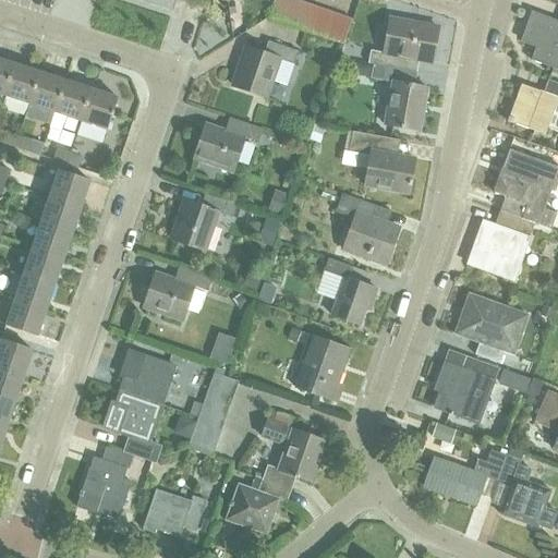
[(273,0),(267,19),(279,23),(287,0),(273,0)]
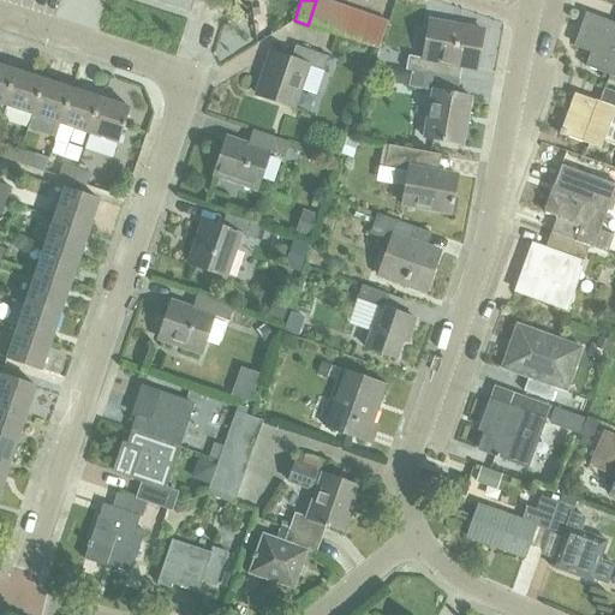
[(316,0),(308,25),(322,30),(332,4),(322,0),(316,0)]
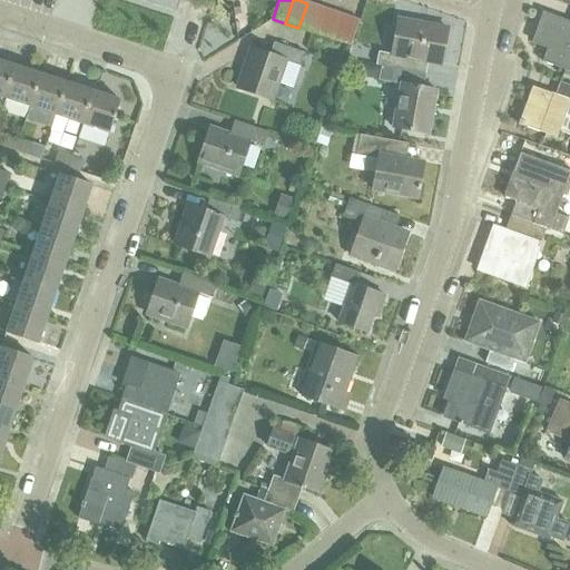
[(298,28),(311,32),(320,8),(307,3),(298,28)]
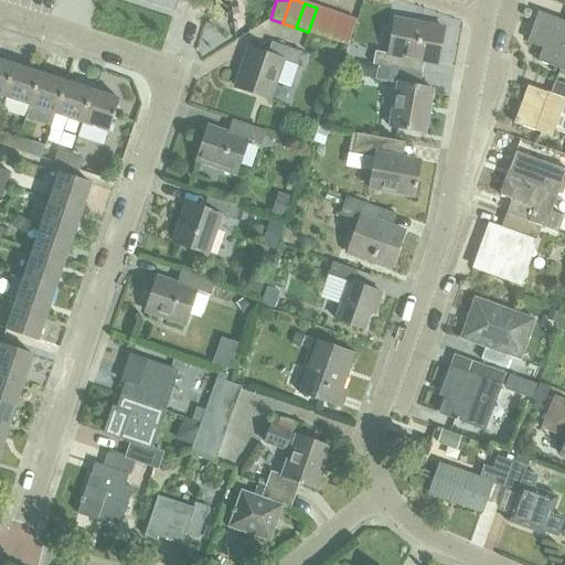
[(401,4),(400,19),(437,21),(437,6),(401,4)]
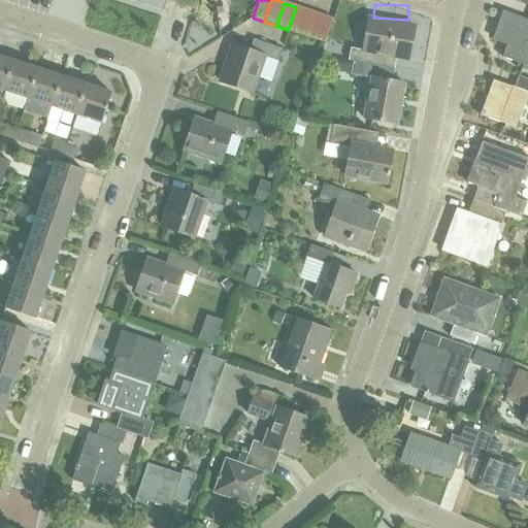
[(288,30),(300,34),(308,11),(296,7),(288,30)]
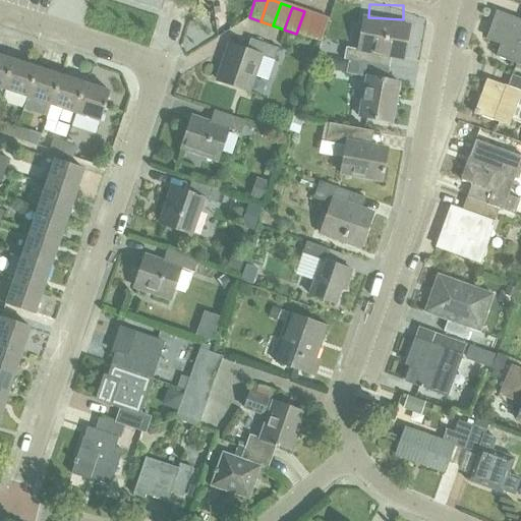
[(296,34),(307,38),(315,15),(304,11),(296,34)]
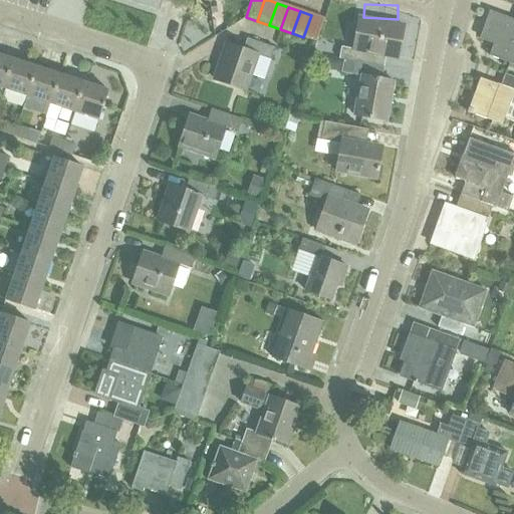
[(513,20),(490,12),(481,38),(494,42),(489,56),(513,64),(513,20)]
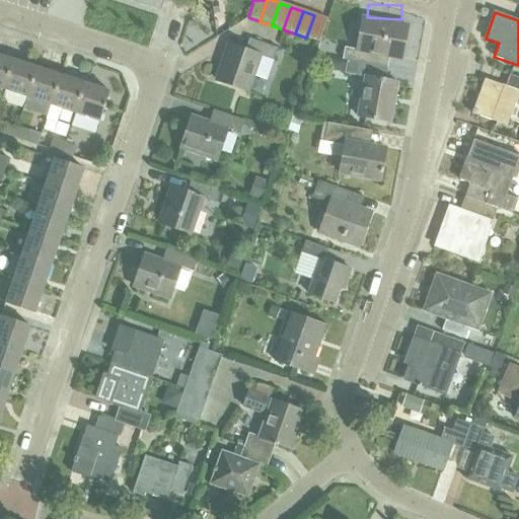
[(314,15),(306,38),(318,42),(326,19),(314,15)]
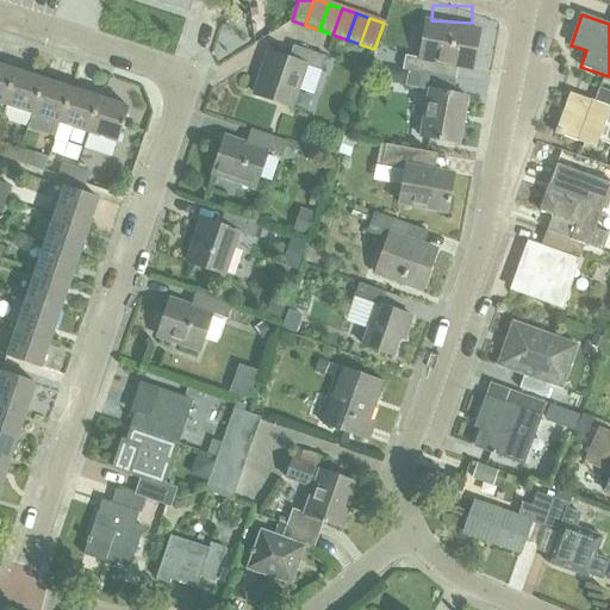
[(409,73),(421,75),(455,81),(458,67),(471,69),(478,32),(453,27),(453,26),(436,23),(435,29),(425,27),(419,58),(406,56),(403,72),(409,73)]
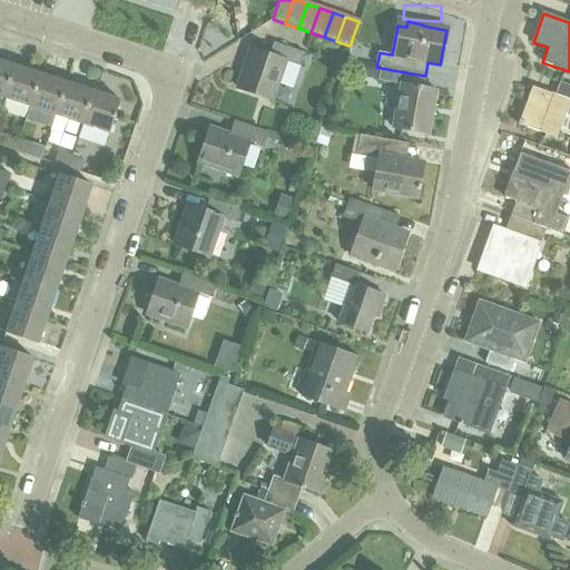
[(271,100),(276,84),(294,89),(306,55),(274,43),(269,56),(251,49),(237,88),(271,100)]
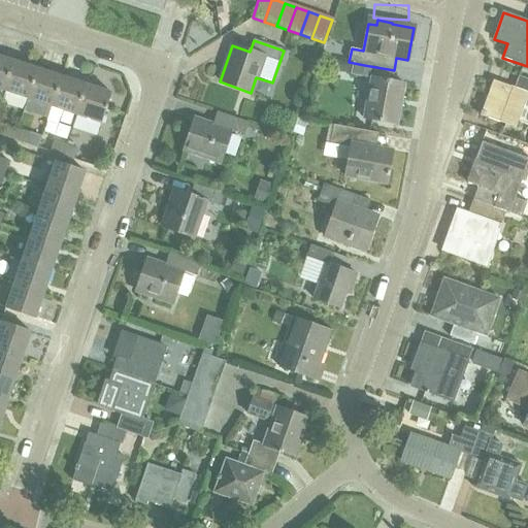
[(0,90),(1,91),(11,61),(0,57),(0,90)]
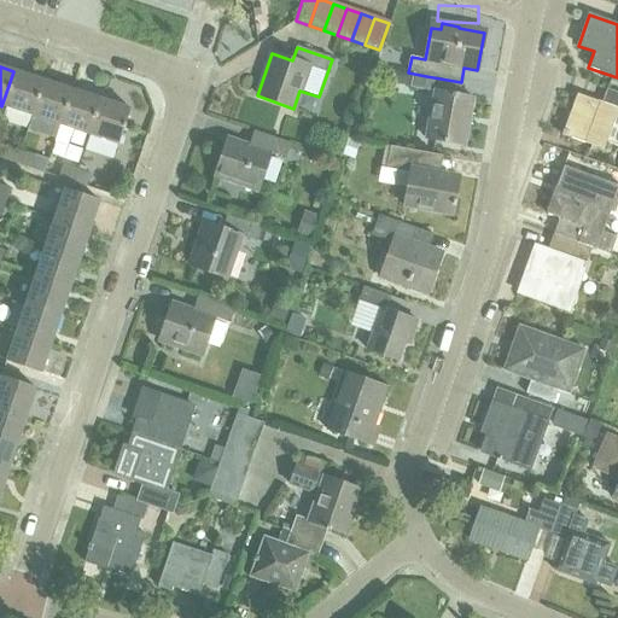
[(1,106),(30,116),(41,80),(13,71),(1,106)]
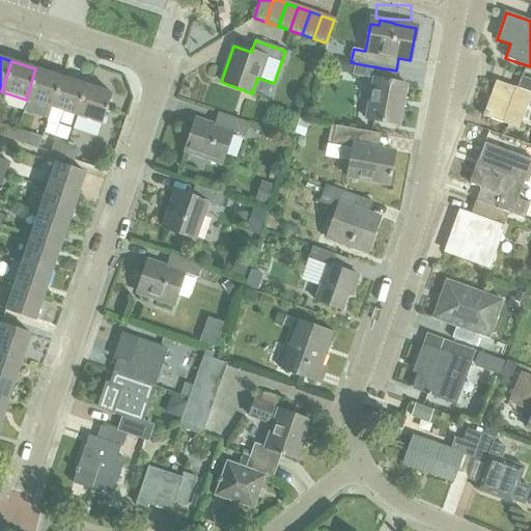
[(354,75),(364,77),(372,78),(364,119),(398,126),(406,85),(393,83),(396,71),(366,65),(356,63),(354,75)]
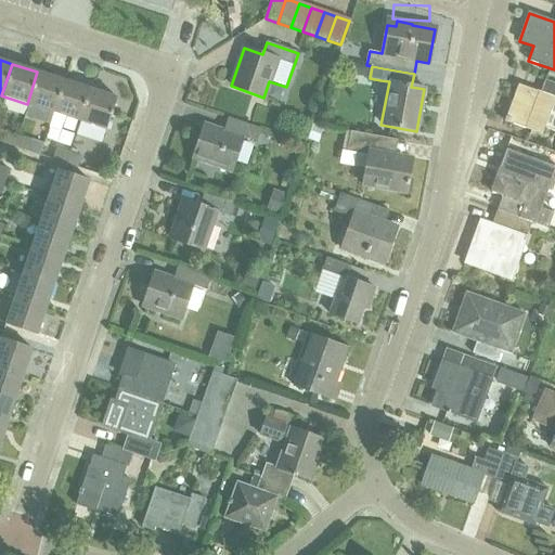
[(27,104),(52,113),(63,80),(37,72),(27,104)]
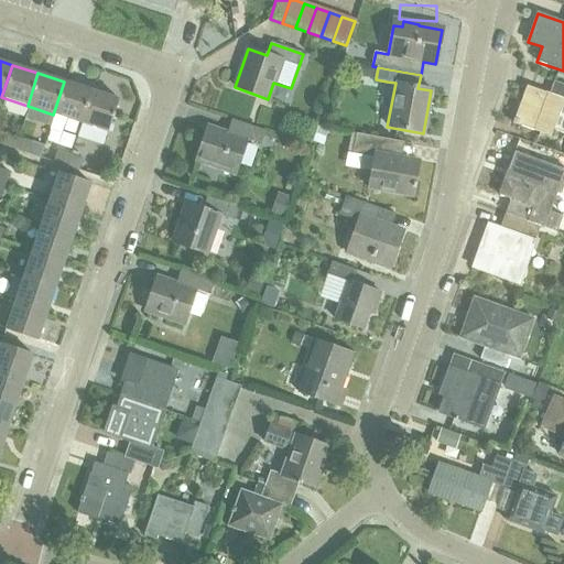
[(55,115),(51,129),(63,133),(67,119),(79,122),(89,90),(64,82),(53,115),(55,115)]
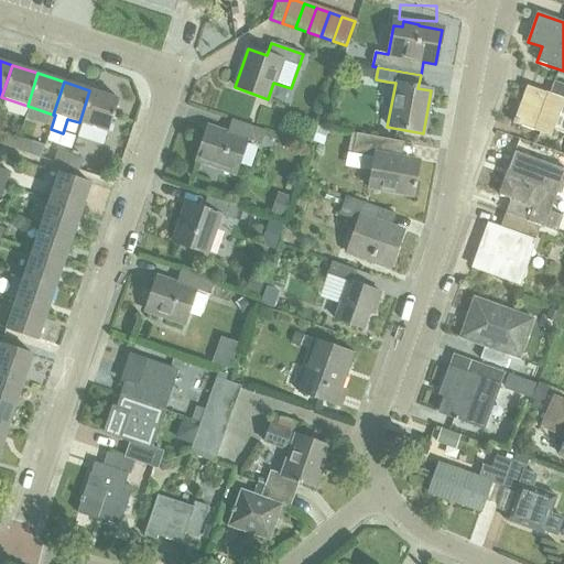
[(563,85),(553,82),(549,95),(525,86),(512,123),(549,137),(562,99),(563,99),(563,85)]
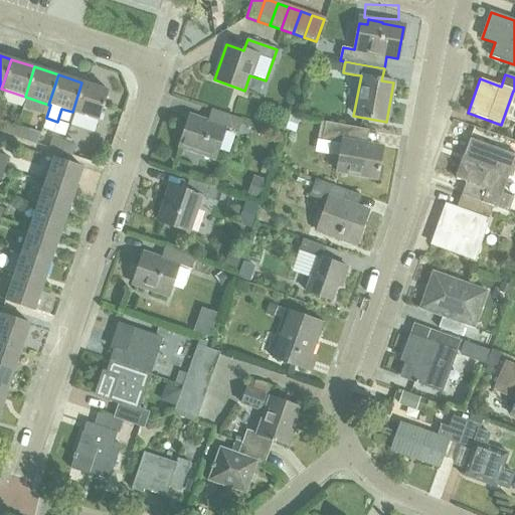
[(81,82),(72,112),(97,120),(107,91),(81,82)]
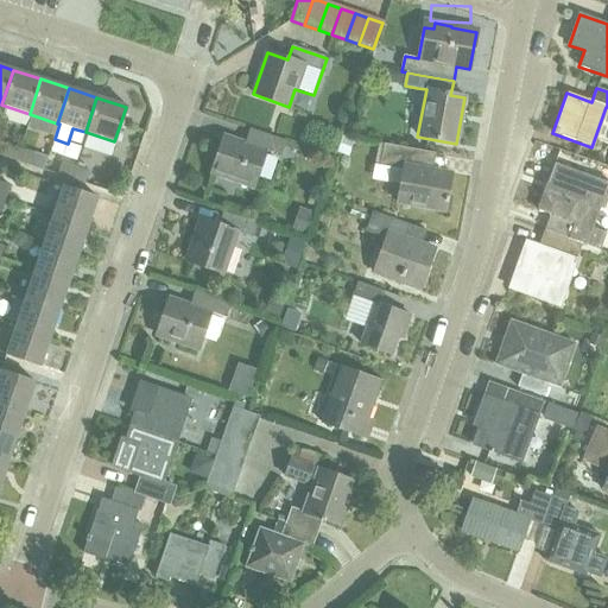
[(279,157),(284,143),(249,131),(245,145),(223,138),(210,175),(252,189),(265,152),(279,157)]
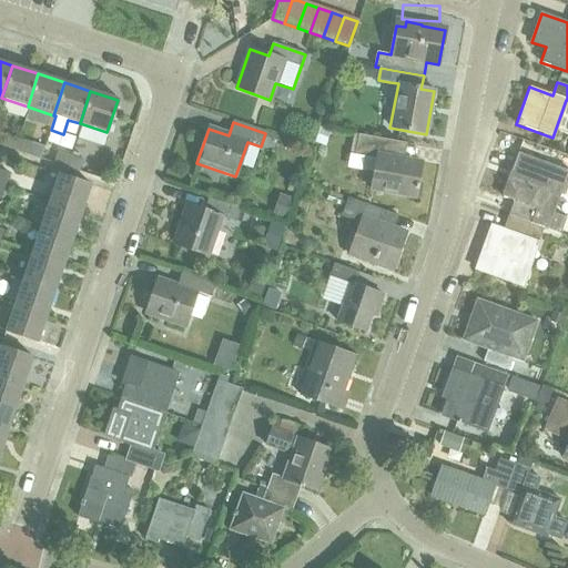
[(322,128),(316,143),(326,146),(332,131),(322,128)]
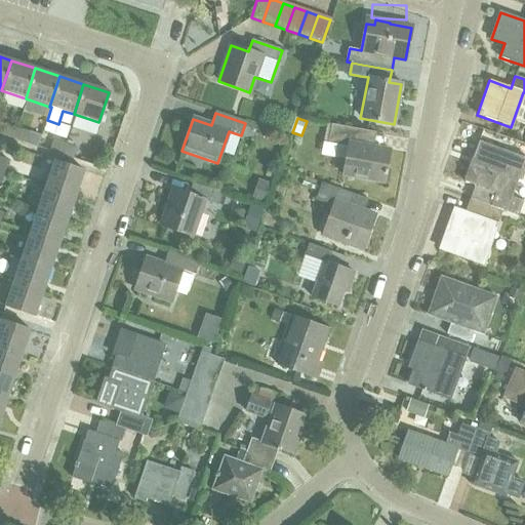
[(4,125),(1,135),(12,139),(15,128),(4,125)]
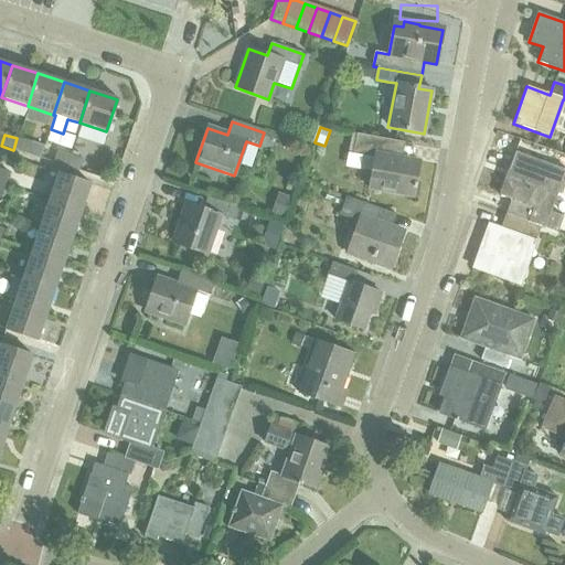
[(370,189),(412,196),(418,161),(392,156),(394,141),(355,135),(352,155),(375,159),(370,189)]
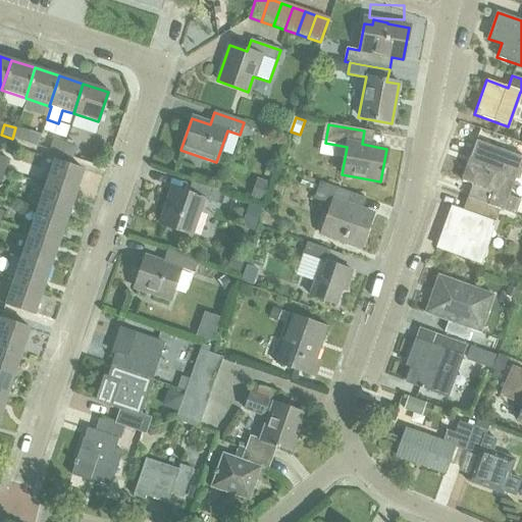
[(15,127),(12,139),(24,142),(39,147),(42,136),(15,127)]
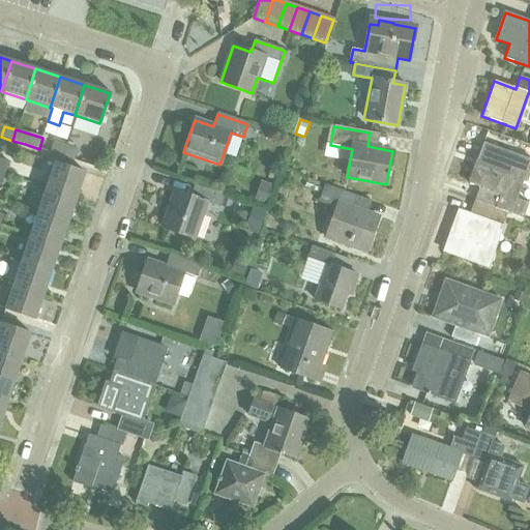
[(50,152),(61,156),(64,146),(53,143),(50,152)]
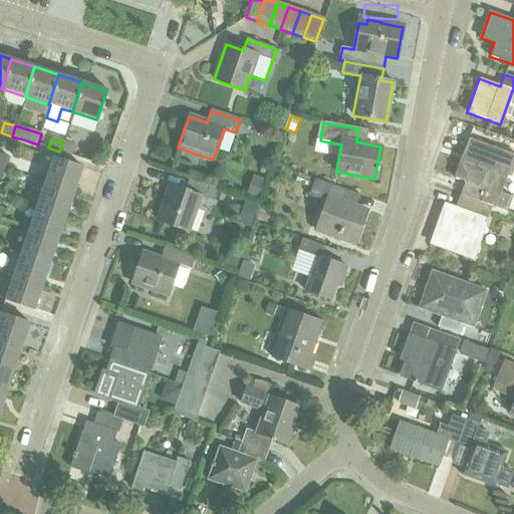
[(467,157),(459,180),(465,182),(461,196),(491,206),(510,154),(469,139),(463,156),(467,157)]
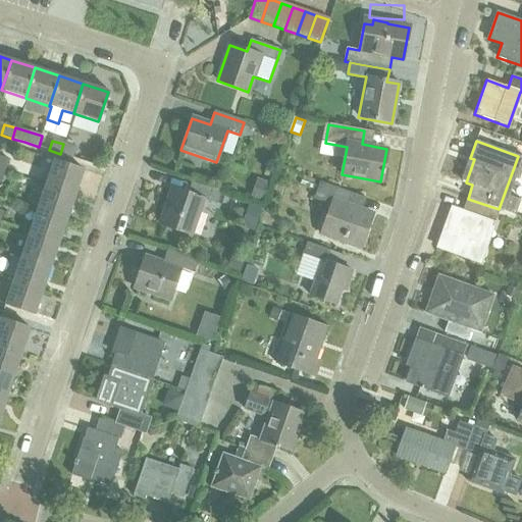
[(63,144),(60,154),(72,158),(75,148),(63,144)]
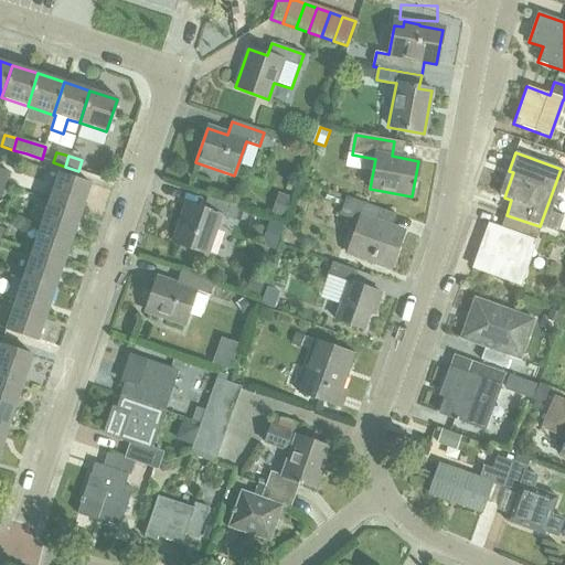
[(57,173),(49,201),(81,211),(89,184),(57,173)]
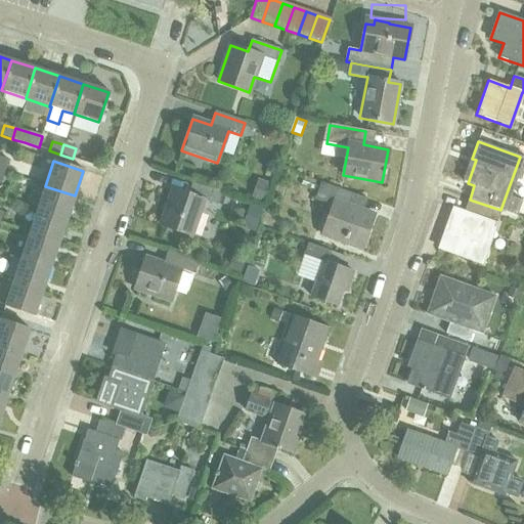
[(306,178),(304,184),(313,188),(316,181),(306,178)]
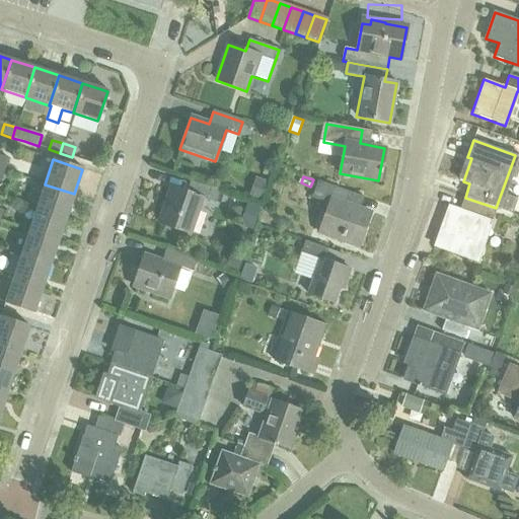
[(256,179),(250,200),(263,204),(269,183),(256,179)]
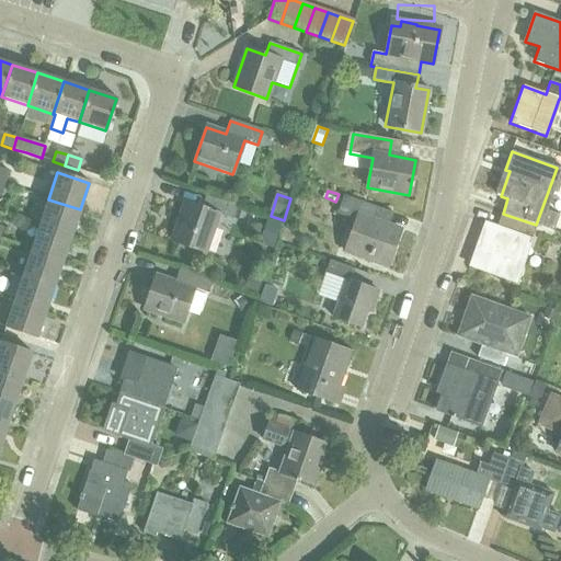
[(343,252),(387,267),(401,230),(380,224),(386,210),(343,195),(338,212),(356,218),(343,252)]
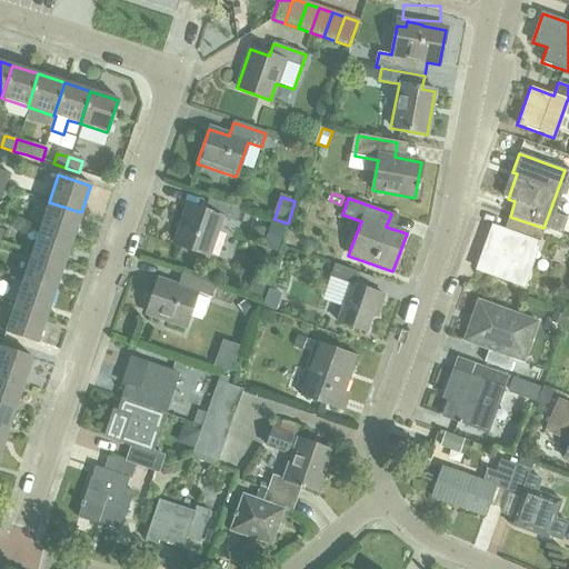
[(211,199),(206,212),(188,206),(175,245),(208,257),(221,219),(238,225),(243,210),(211,199)]
